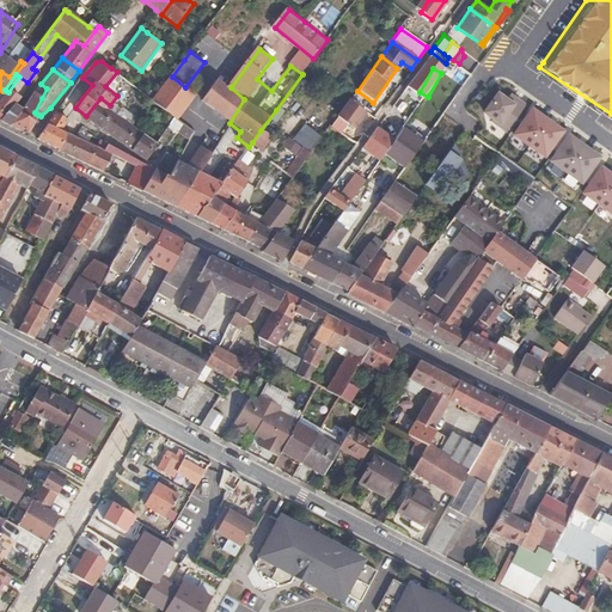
[(185,87),(172,77),(153,101),(177,118),(181,115),(195,96),(185,87)]
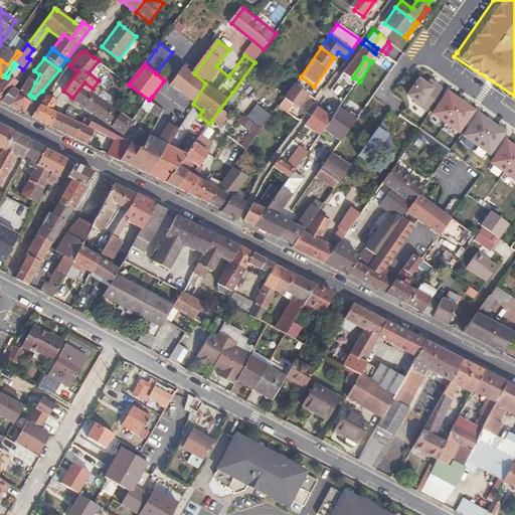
[(205,83),(194,73),(182,65),(168,83),(193,104),(205,83)]
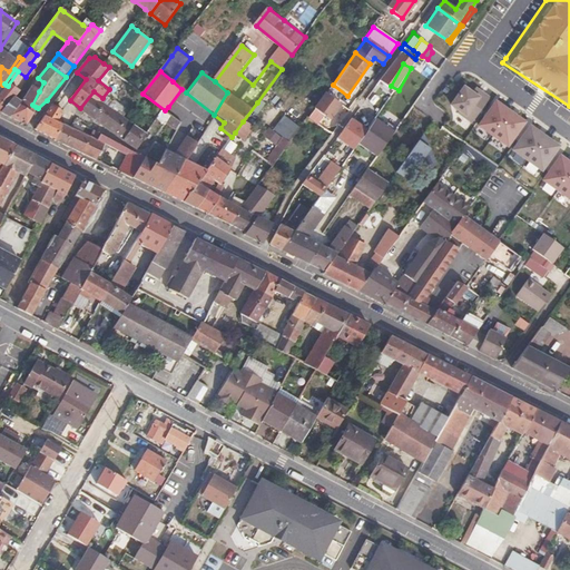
[(471,88),(459,80),(444,100),(469,118),(485,91),(474,84),(471,88)]
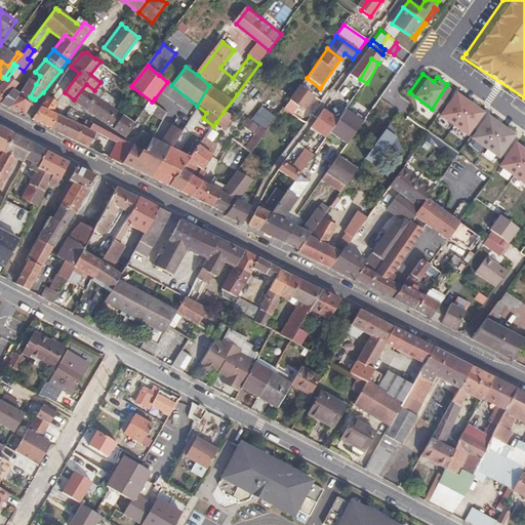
[(0,107),(1,106),(11,90),(15,84),(14,83),(7,79),(5,78),(0,84),(0,107)]
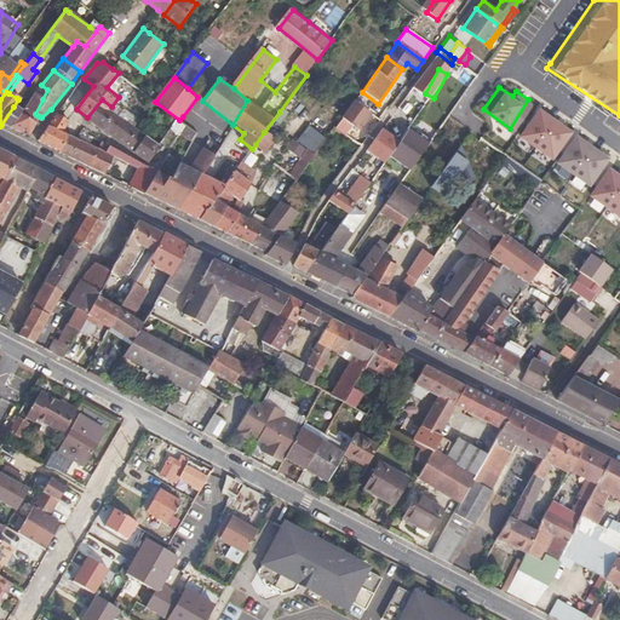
[(27,137),(39,116),(35,114),(42,99),(34,95),(24,109),(23,108),(22,110),(13,107),(1,125),(27,137)]
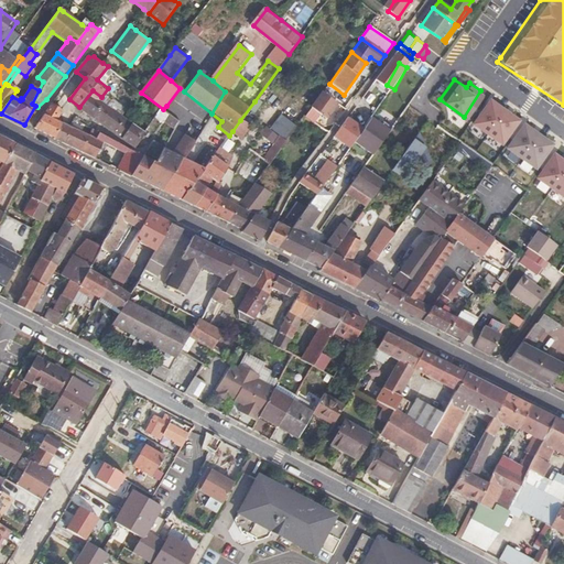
[(115,107),(101,97),(93,90),(79,107),(134,148),(147,131),(130,118),(115,107)]
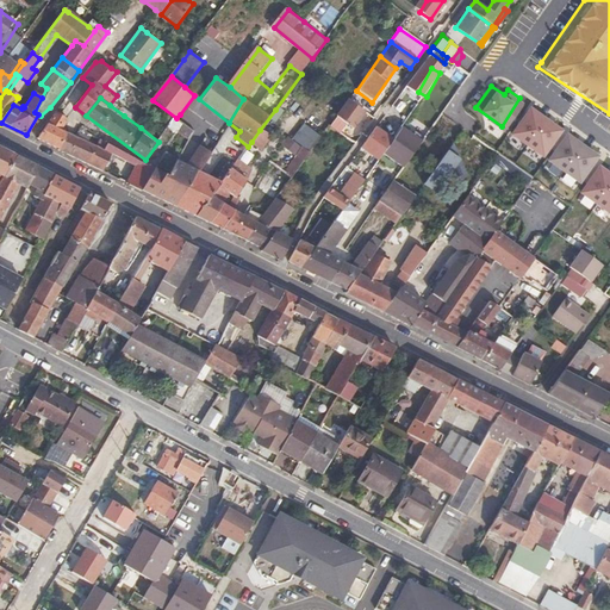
[(365,113),(348,100),(335,117),(342,122),(354,130),(365,113)]
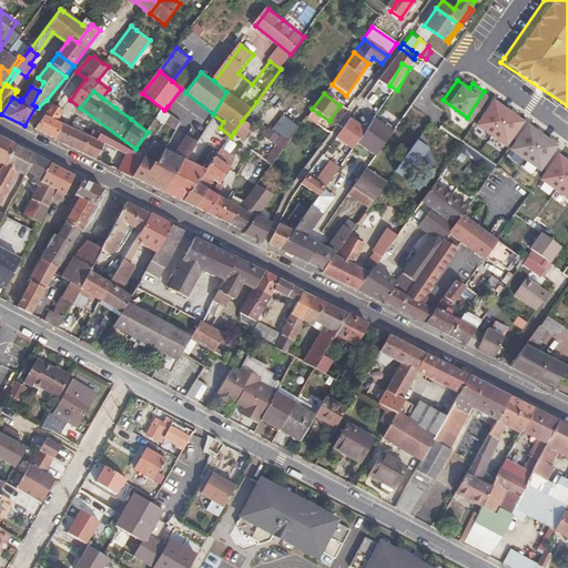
[(503,143),(520,117),(492,94),(473,120),(503,143)]
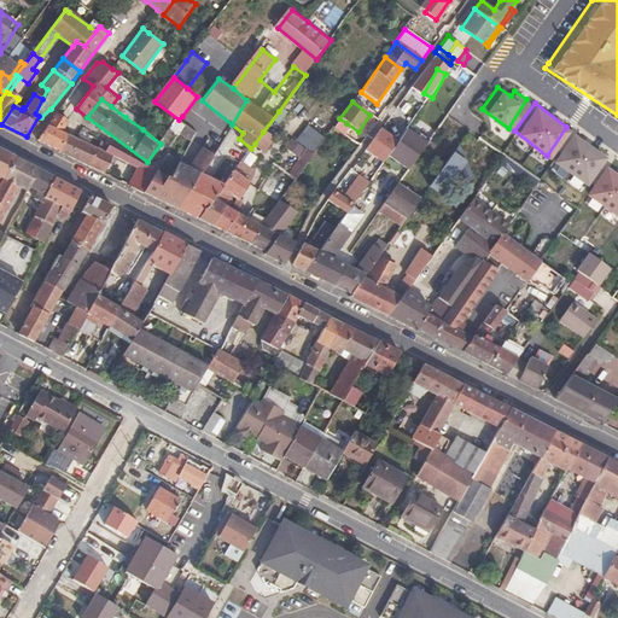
[(146,124),(130,112),(126,117),(143,129),(146,124)]
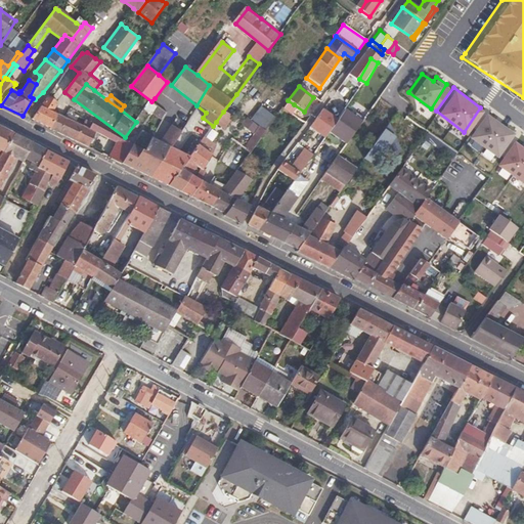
[(57,133),(67,118),(55,110),(58,103),(57,102),(48,96),(31,120),(57,133)]
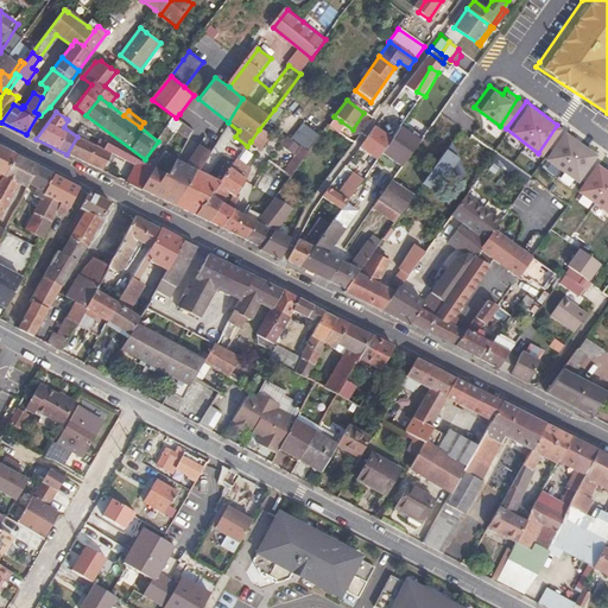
[(189,122),(179,114),(176,118),(187,125),(189,122)]
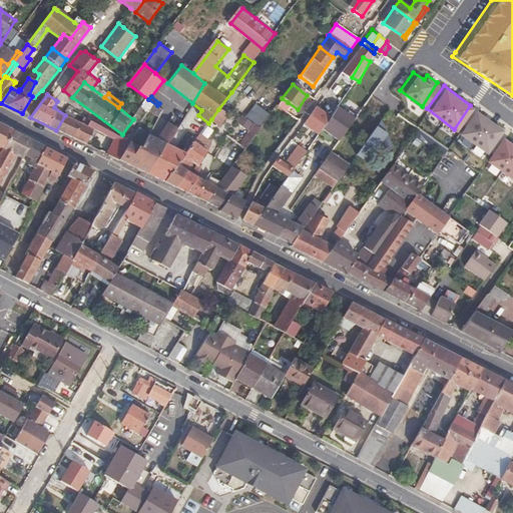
[(157,105),(148,99),(145,103),(160,114),(162,109),(157,105)]
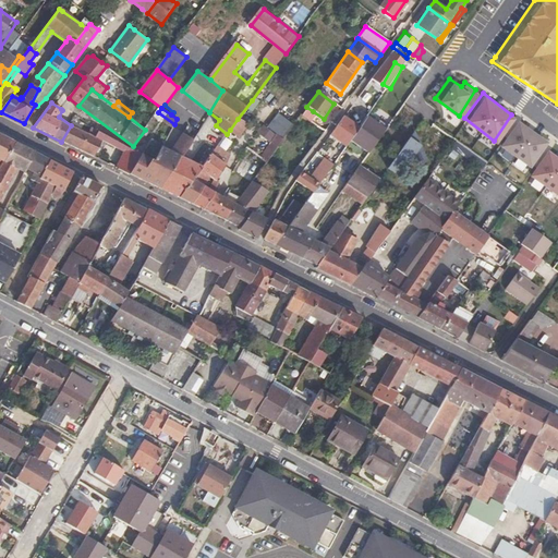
[(310,114),(304,110),(301,116),(324,132),(327,126),(310,114)]
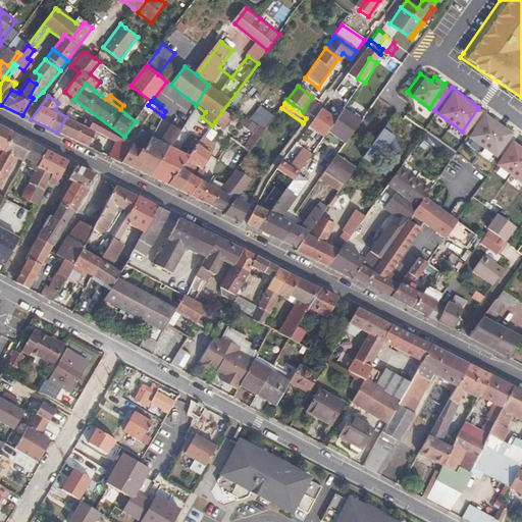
[(509,131),(481,110),(465,134),(493,152),(509,131)]
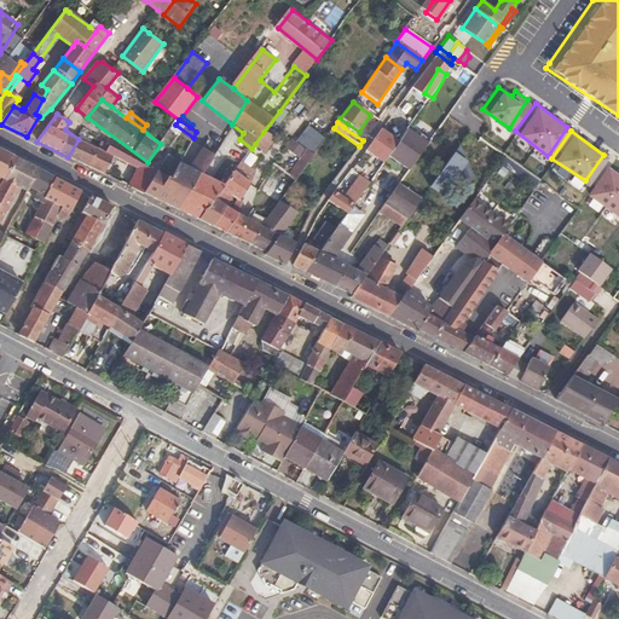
[(272,138),(264,132),(255,144),(264,151),(272,138)]
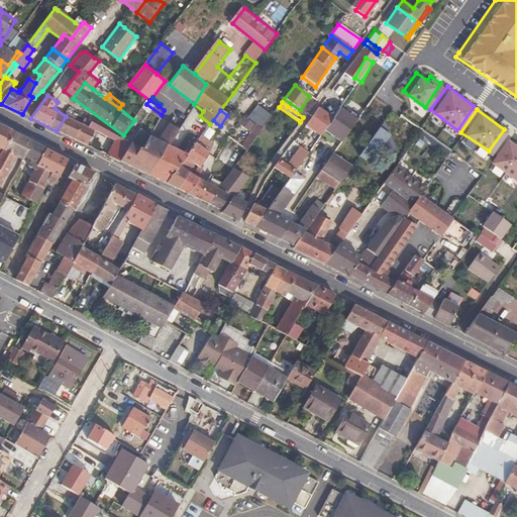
[(66,116),(57,131),(61,132),(60,133),(86,146),(94,131),(66,116)]
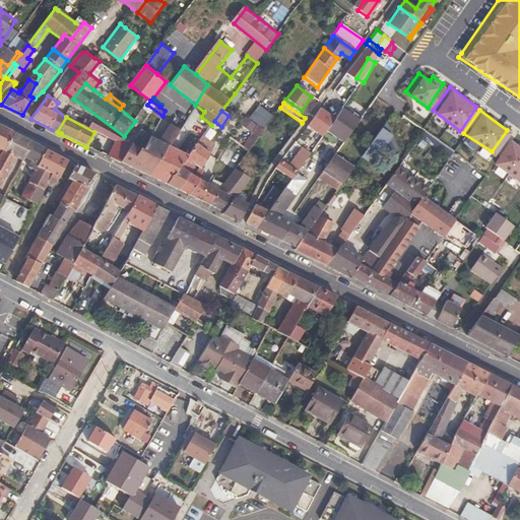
[(263,131),(245,117),(240,123),(259,136),(263,131)]
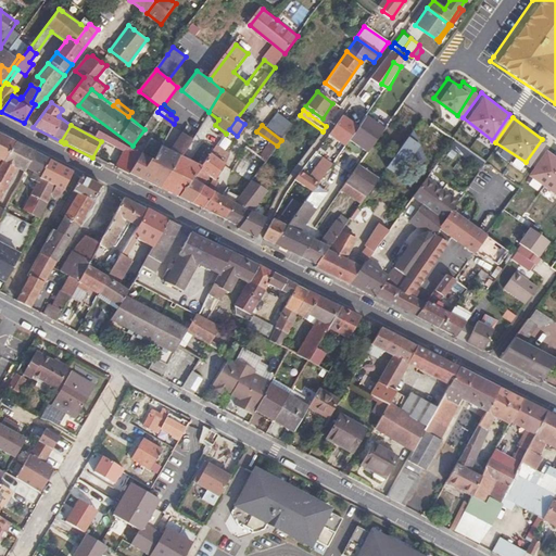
[(376,139),(357,127),(345,144),(364,158),(376,139)]
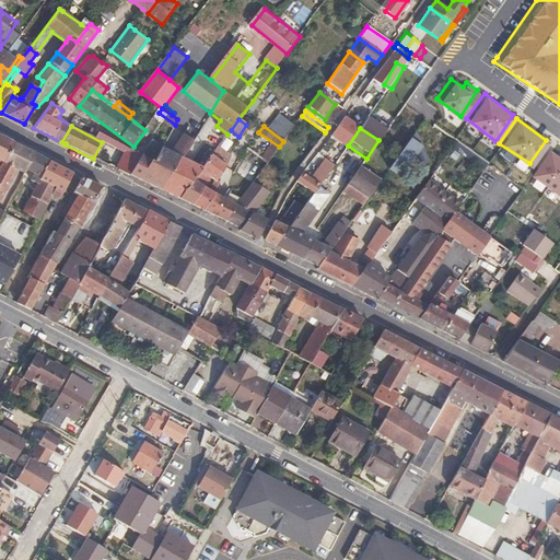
[(0,136),(0,166),(14,143),(7,139),(0,136)]
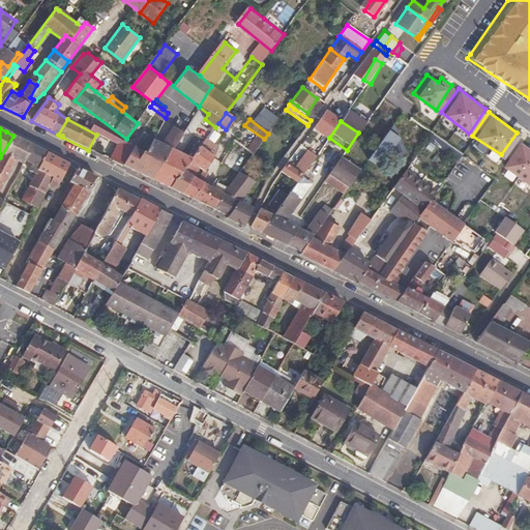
[(117,145),(119,140),(99,128),(96,135),(117,145)]
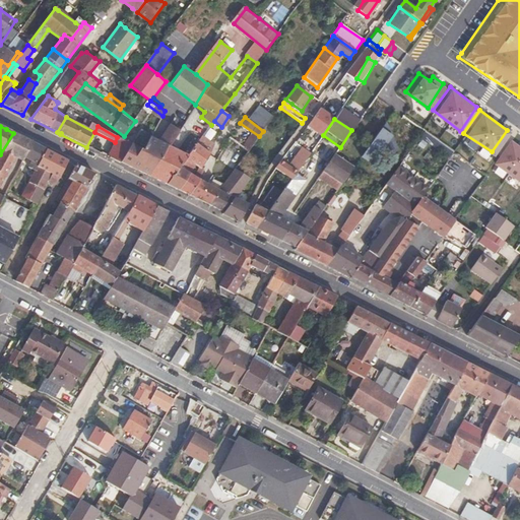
[(123,164),(150,178),(170,146),(179,131),(172,127),(161,142),(151,137),(147,144),(144,151),(138,148),(132,145),(123,164)]
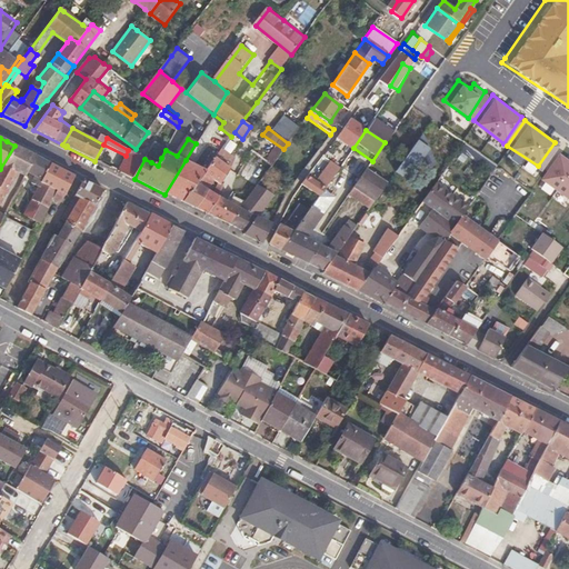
[(28,152),(15,146),(0,169),(0,220),(2,217),(3,215),(0,212),(0,202),(17,171),(25,175),(26,171),(35,156),(28,152)]
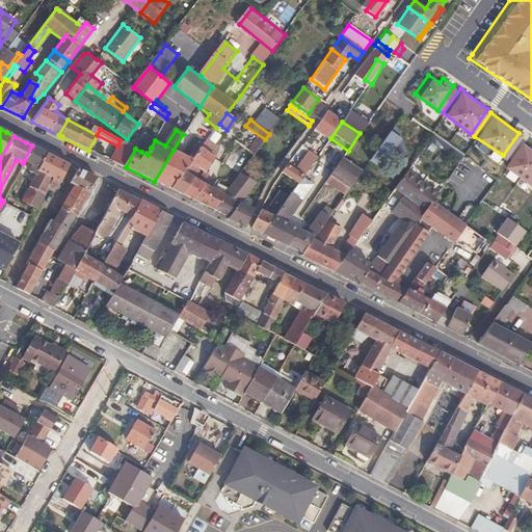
[(255,154),(235,139),(233,142),(223,159),(241,173),(255,154)]
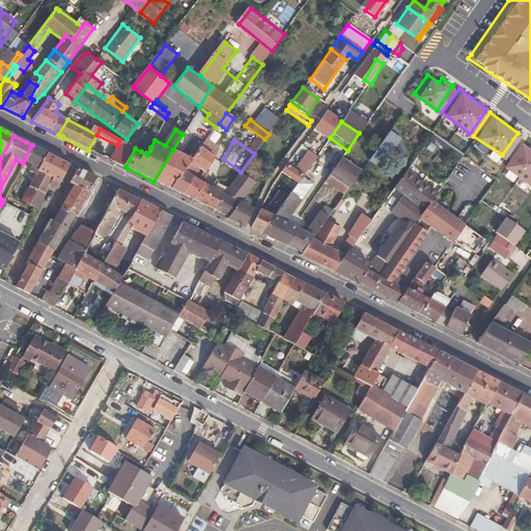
[(124,142),(119,140),(117,145),(110,161),(126,167),(135,148),(124,142)]
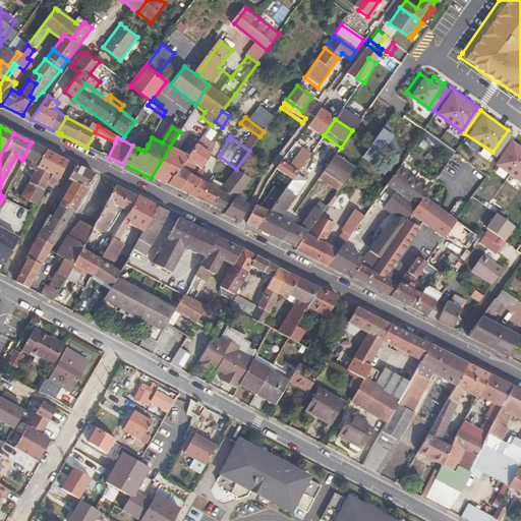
[(520,179),(520,146),(509,137),(493,162),(520,180),(520,179)]
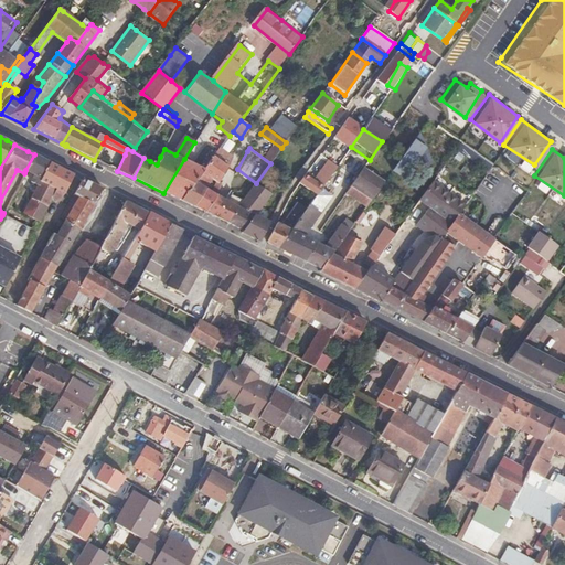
[(203,171),(211,177),(214,179),(217,182),(219,181),(227,168),(219,162),(225,155),(219,150),(215,156),(203,171)]
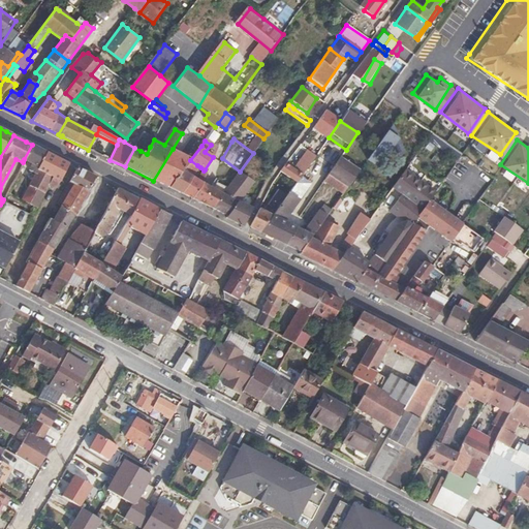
[(173,149),(153,181),(170,188),(190,160),(201,146),(197,143),(187,156),(173,149)]
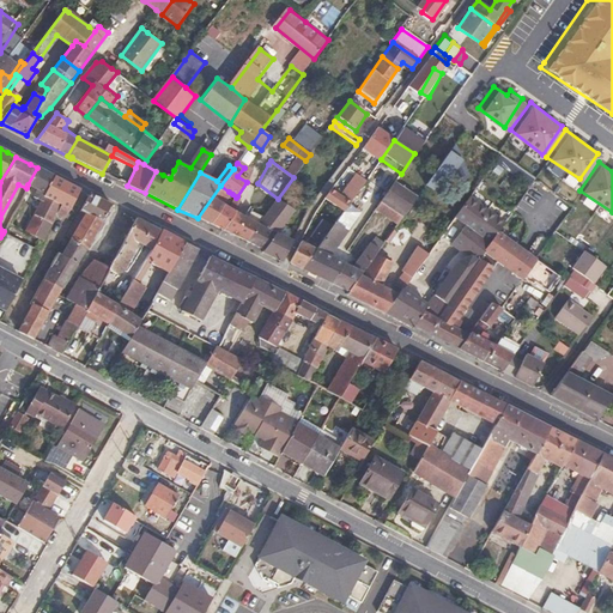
[(174,170),(167,167),(163,175),(170,178),(174,170)]
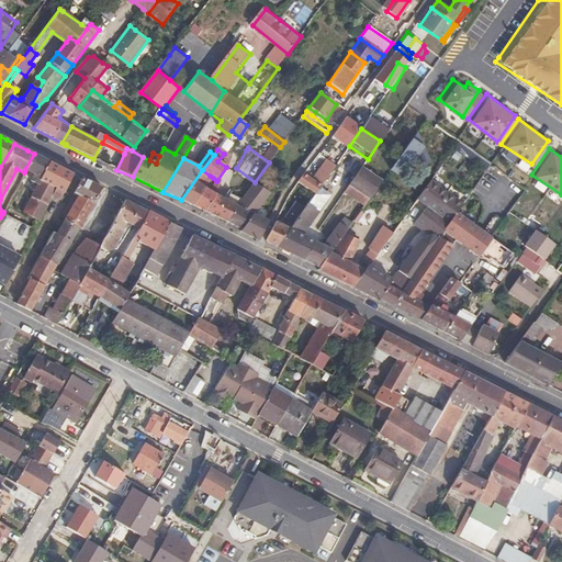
[(34,179),(38,181),(49,161),(42,157),(34,154),(25,169),(33,173),(35,175),(34,179)]
